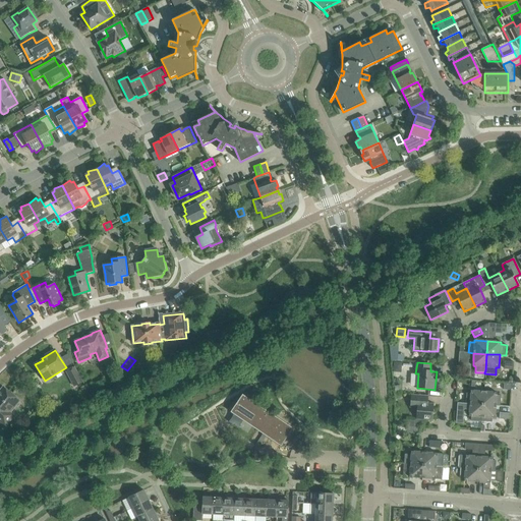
[(73,387),(83,382),(74,366),(65,371),(73,387)]
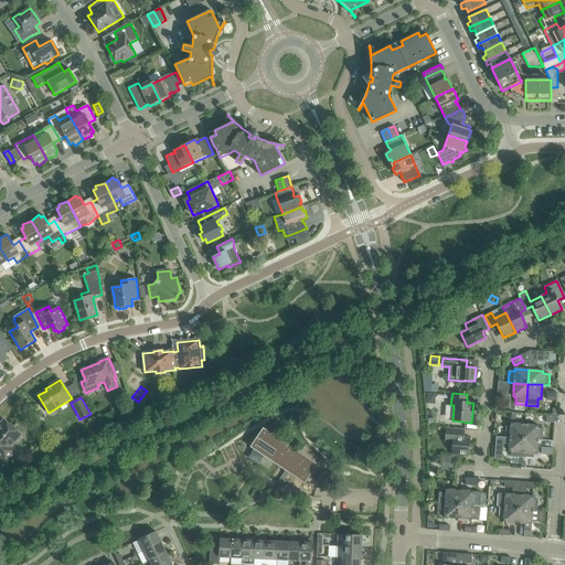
[(21,435),(12,427),(3,420),(0,425),(0,456),(6,461),(14,451),(10,447),(21,435)]
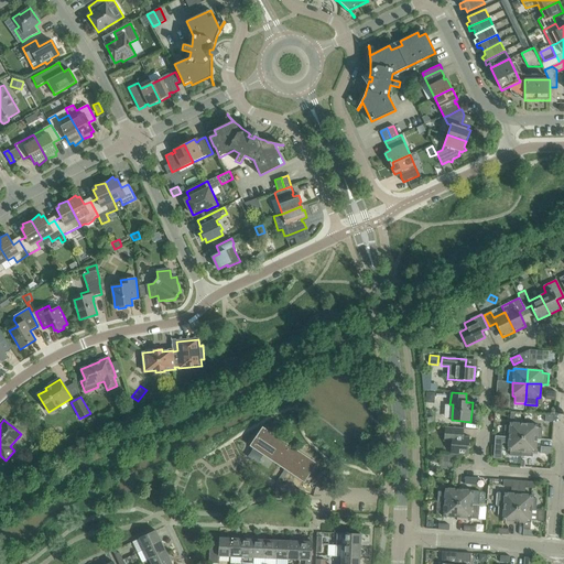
[(522,437),(523,424),(510,423),(510,426),(505,425),(503,436),(509,437),(522,437)]
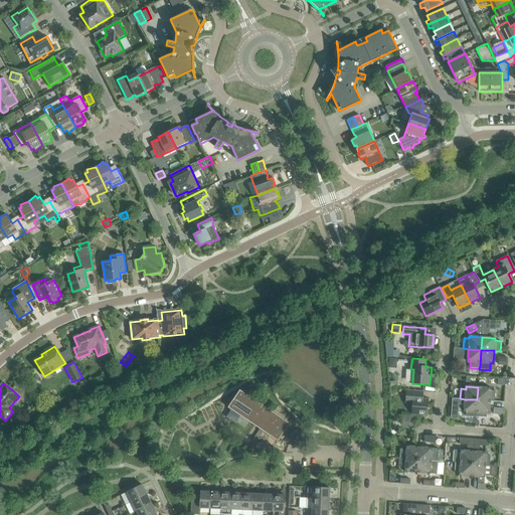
[(495,390),(491,390),(491,388),(478,387),(477,399),(490,400),(494,401),(495,390)]
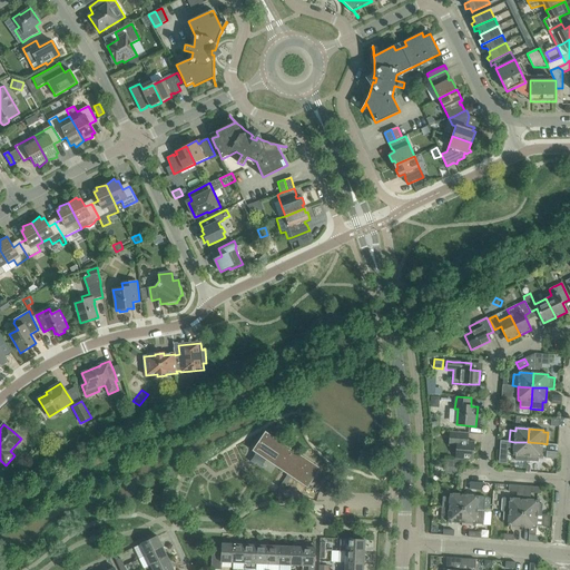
[(457,446),(455,459),(473,460),(474,442),(468,442),(469,433),(450,432),(449,445),(457,446)]
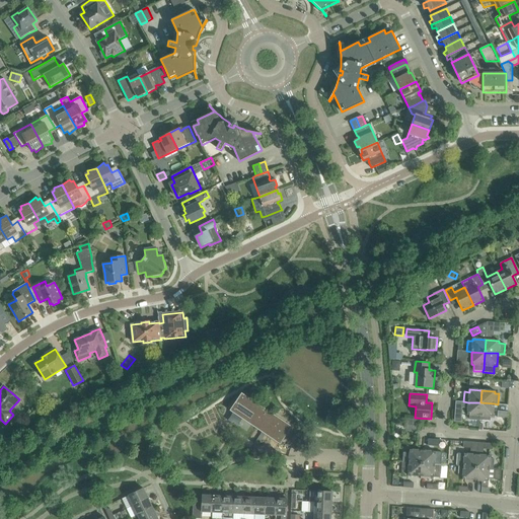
[(239,402),(233,413),(251,425),(257,428),(269,412),(244,395),(239,402)]
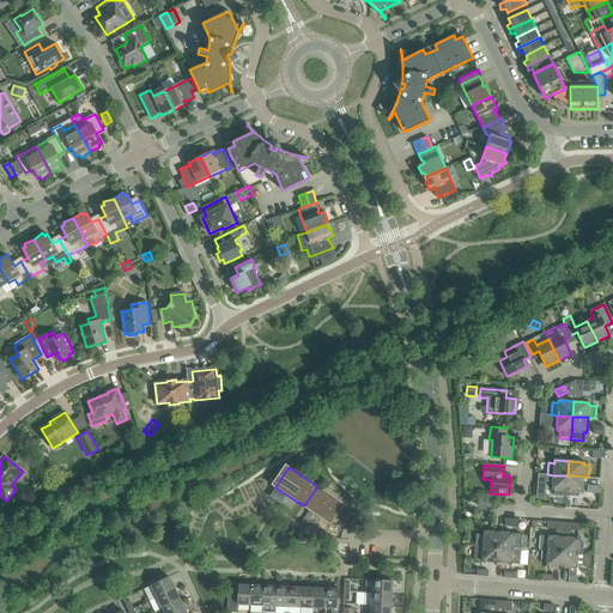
[(566,496),(568,475),(553,475),(552,490),(554,490),(554,496),(566,496)]
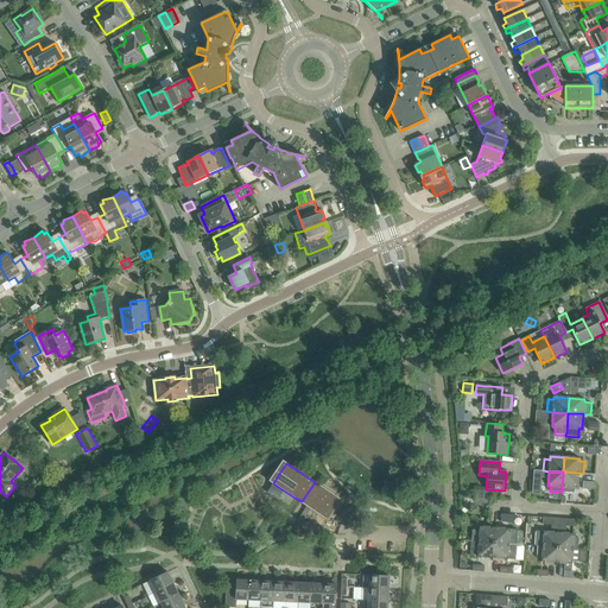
[(577,488),(578,473),(563,472),(562,492),(574,493),(575,488),(577,488)]
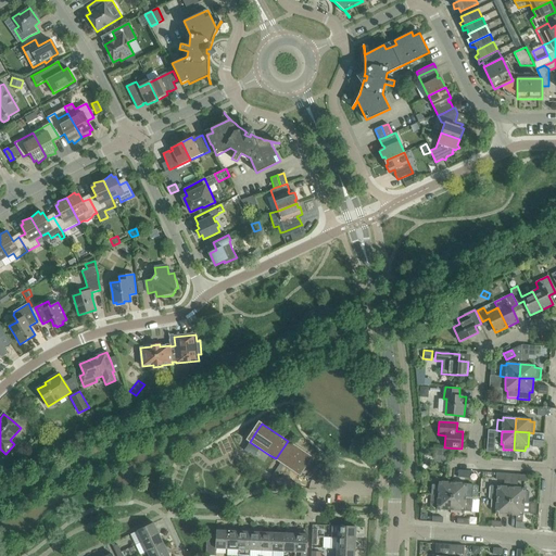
[(292,444),(282,460),(301,474),(312,457),(292,444)]
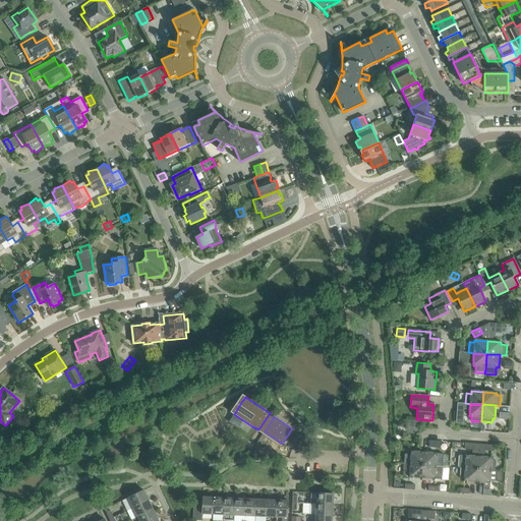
[(405,451),(404,463),(423,465),(424,452),(405,451)]
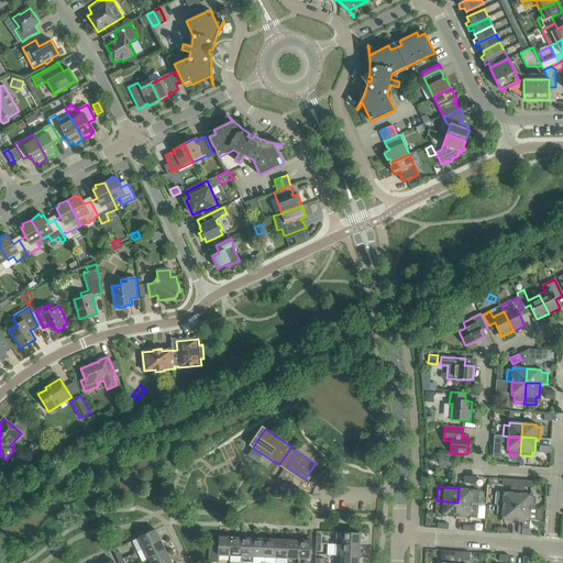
[(459,488),(457,503),(478,505),(479,490),(459,488)]
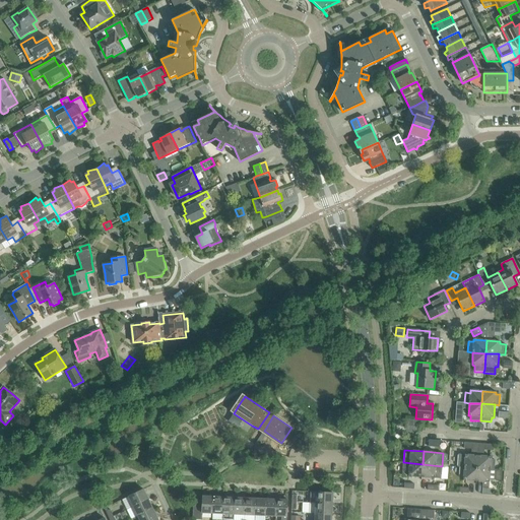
[(478,455),(465,455),(458,454),(457,466),(460,467),(477,468),(478,455)]
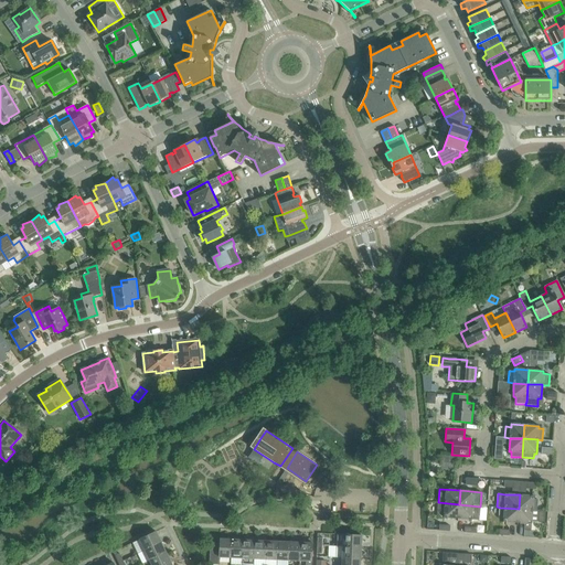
[(536,511),(536,510),(537,500),(533,499),(534,496),(520,494),(519,509),(536,511)]
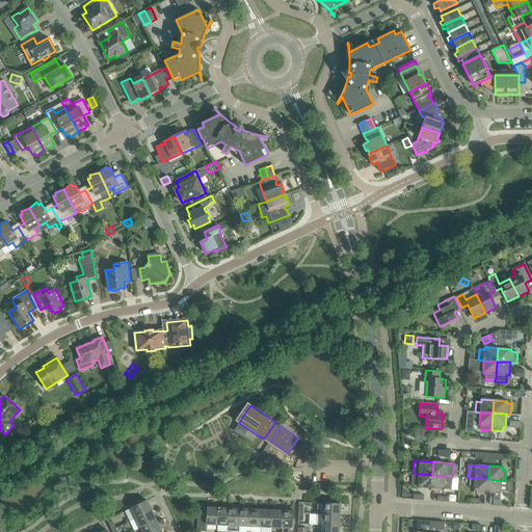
[(431,488),(432,475),(413,473),(411,484),(418,484),(418,487),(431,488)]
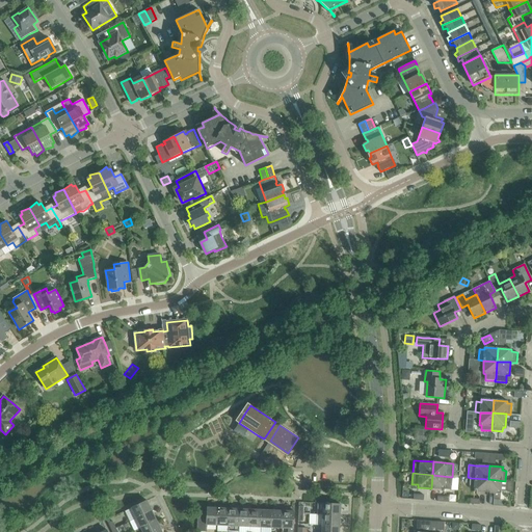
[(432,475),(431,488),(451,489),(452,477),(432,475)]
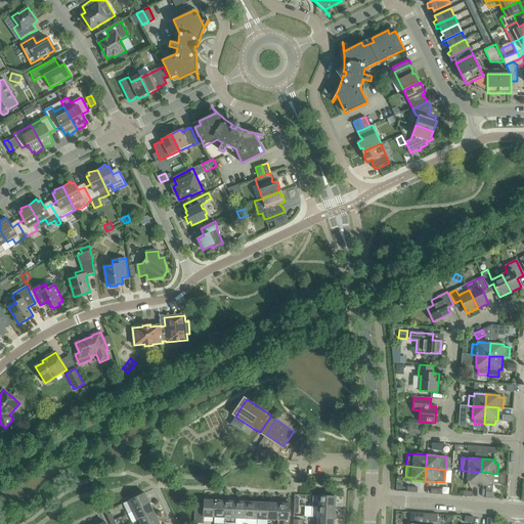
[(480,485),(481,472),(464,471),(463,481),(467,481),(467,484),(480,485)]
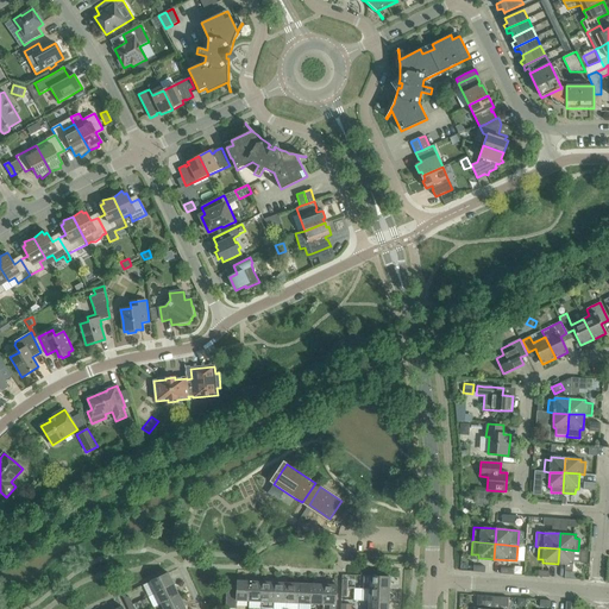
[(559,548),(558,564),(565,565),(565,571),(572,572),(573,562),(581,563),(582,550),(578,550),(578,551),(559,548)]
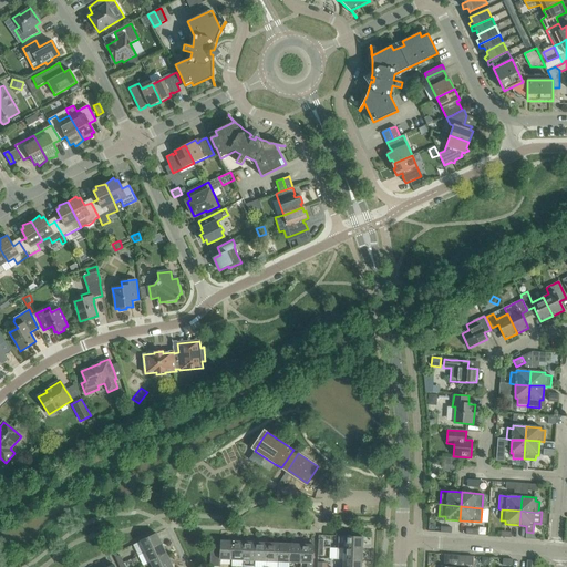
[(145,552),(162,544),(156,534),(141,542),(145,552)]
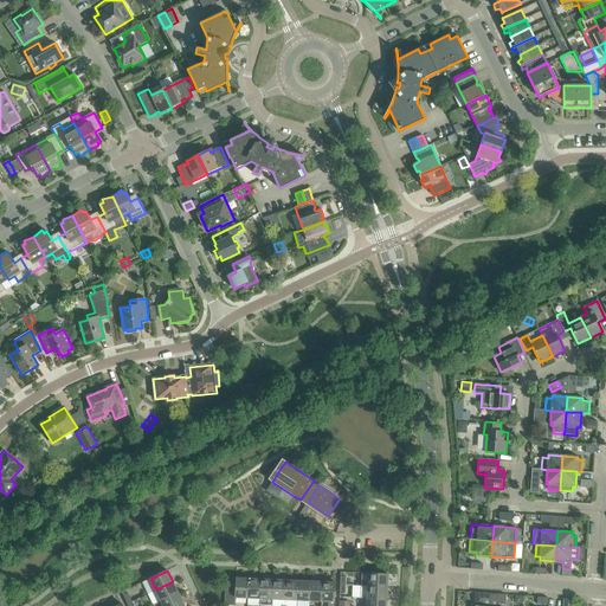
[(368,586),(387,587),(388,574),(368,573),(368,586)]
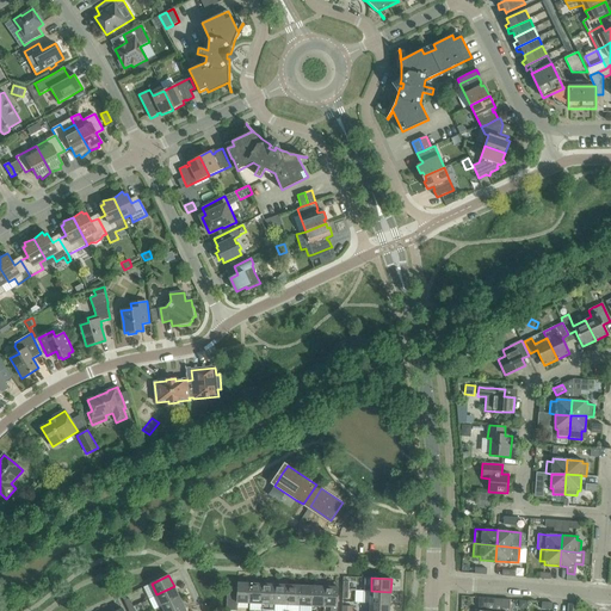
[(263,604),(261,610),(264,610),(275,610),(275,604),(276,585),(272,585),(272,581),(264,581),(264,584),(263,604)]
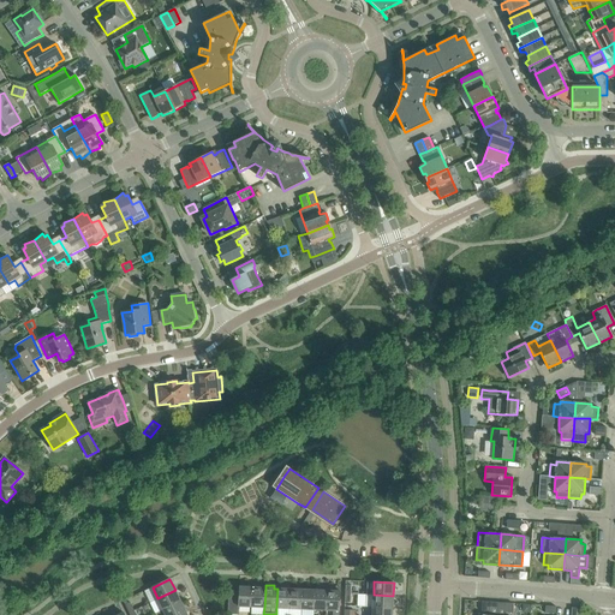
[(290,609),(290,589),(290,585),(278,585),(278,589),(276,608),(290,609)]
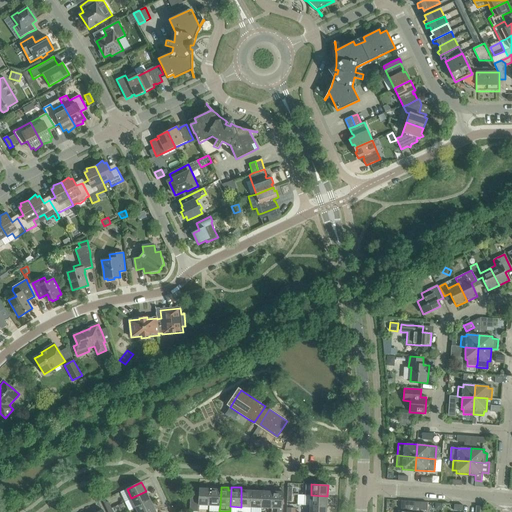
[(272,508),(273,489),(262,488),(262,491),(261,508),(272,508)]
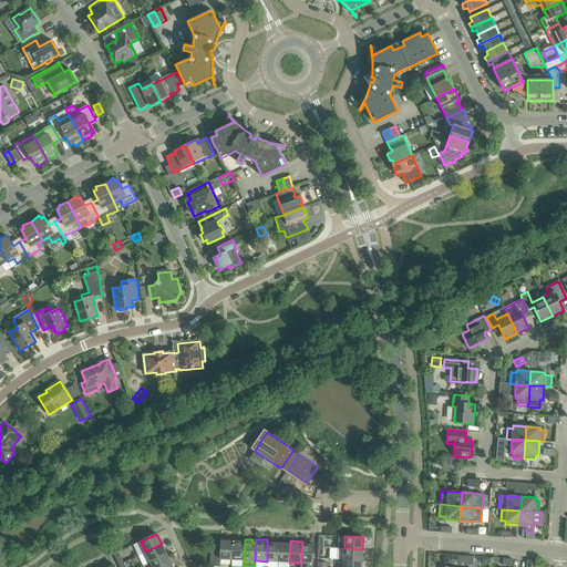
[(232,559),(233,542),(220,542),(220,552),(210,552),(210,566),(220,566),(220,559),(232,559)]
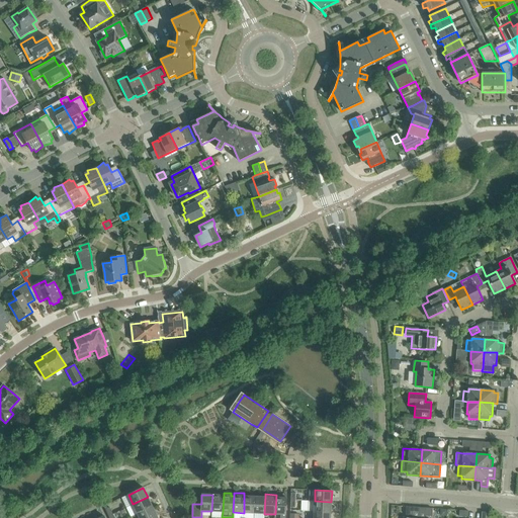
[(212,495),(211,511),(223,512),(224,495),(212,495)]
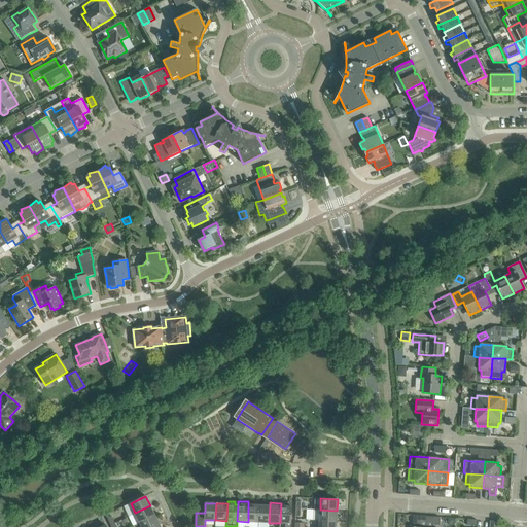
[(292,503),(281,503),(280,523),(285,523),(284,526),(290,526),(291,524),(292,503)]
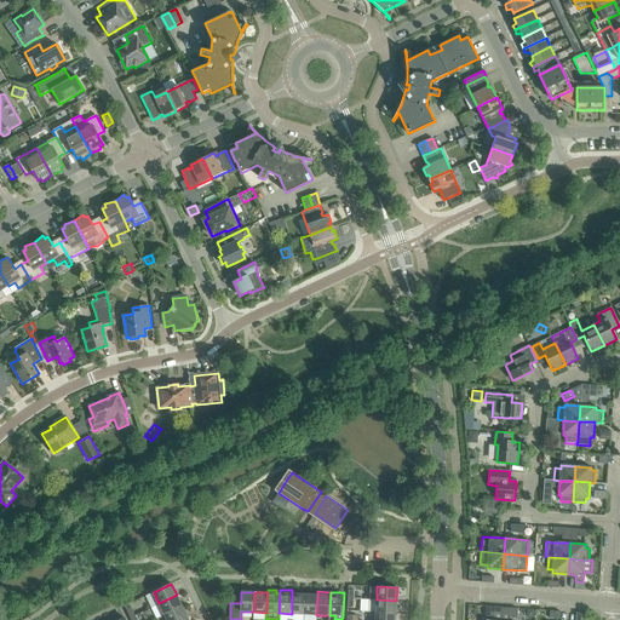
[(304,614),(305,595),(292,593),(292,614),(304,614)]
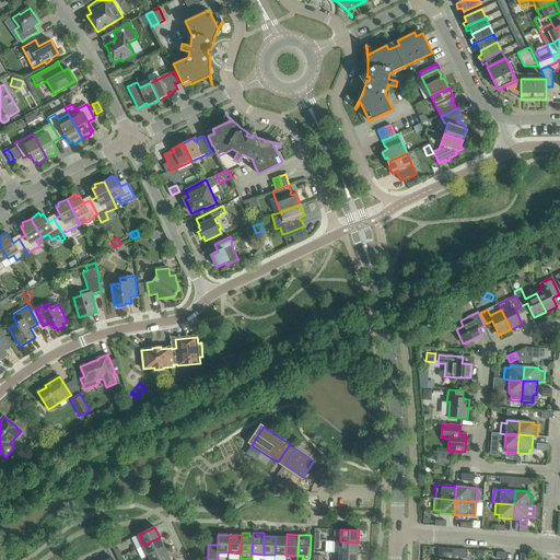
[(149,556),(165,548),(160,537),(143,545),(149,556)]
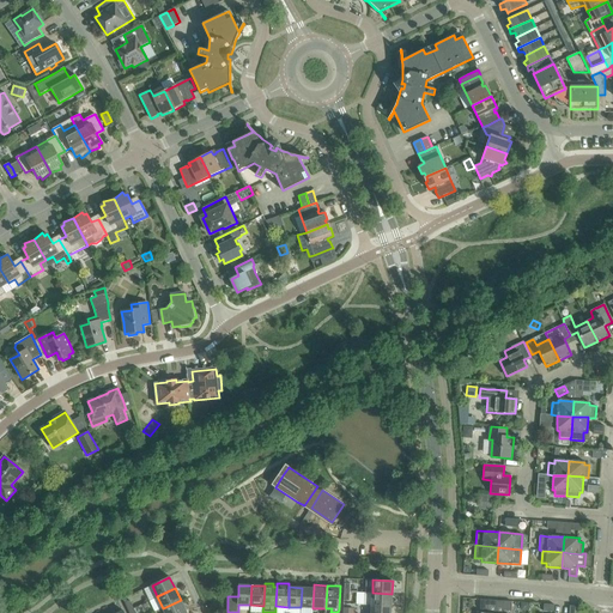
[(301,607),(299,612),(313,612),(313,608),(314,588),(302,588),(301,607)]
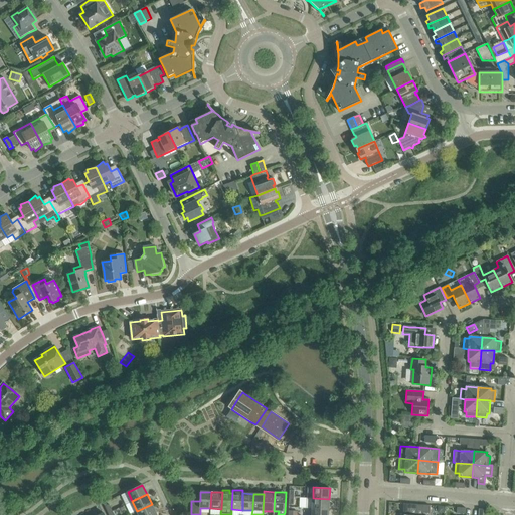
[(300,498),(299,508),(312,509),(329,509),(329,499),(313,498),(300,498)]
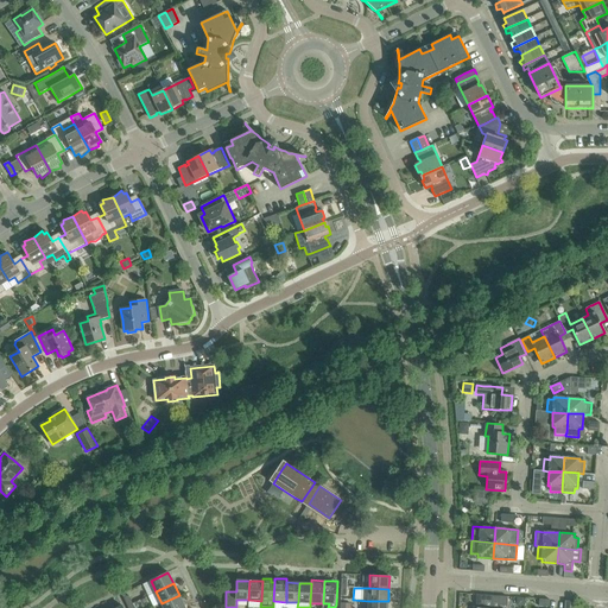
[(179,607),(184,606),(179,595),(162,603),(163,607),(179,607)]
